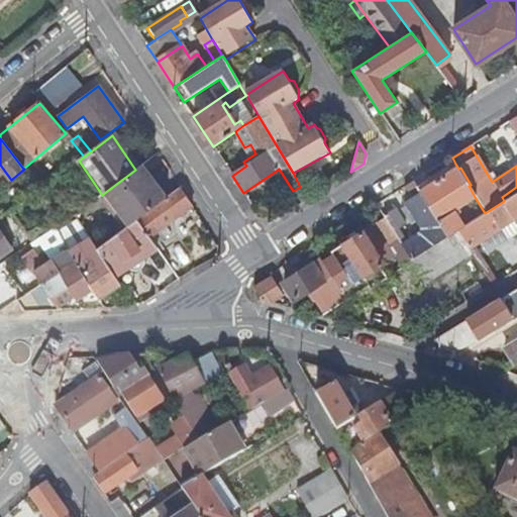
[(458,169),(455,164),(417,189),(446,238),(457,231),(463,227),(453,211),(475,197),(469,186),(458,169)]
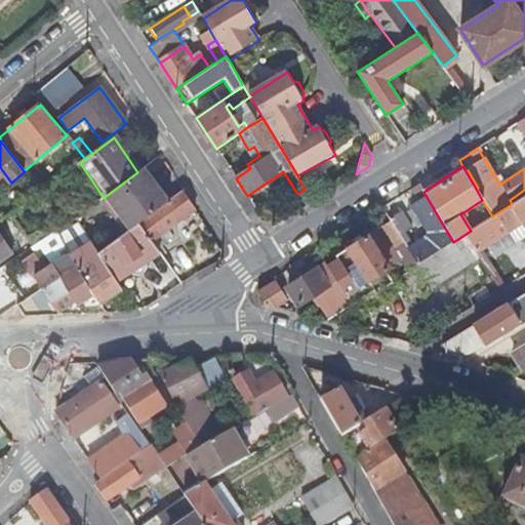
[(131,228),(138,223),(167,201),(153,184),(151,186),(146,180),(149,177),(143,168),(137,172),(105,197),(131,228)]
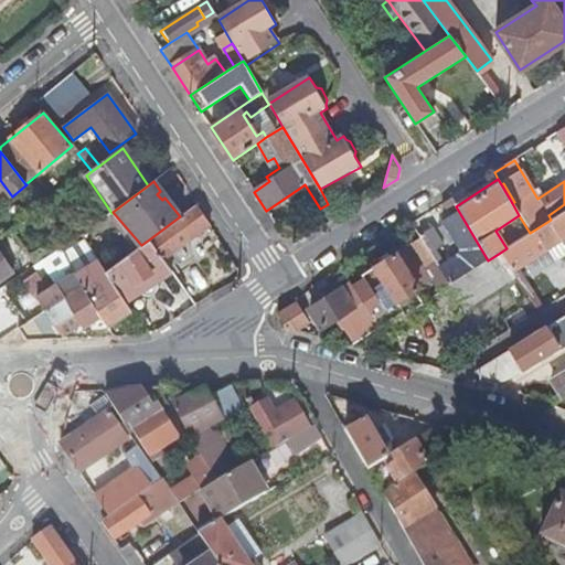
[(305,184),(300,188),(316,212),(316,211),(320,209),(305,184)]
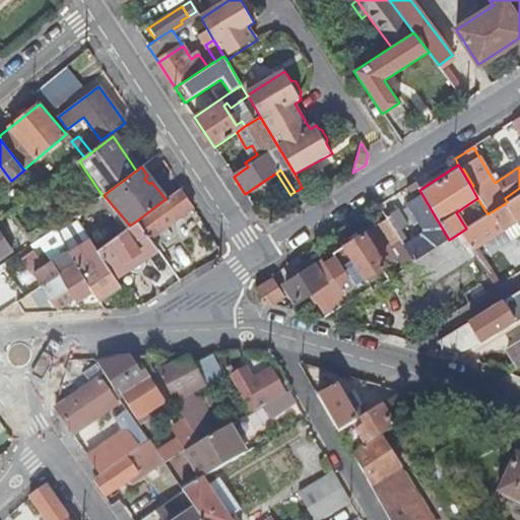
[(419,190),(415,184),(405,190),(414,199),(406,204),(408,208),(417,224),(423,232),(416,238),(407,244),(401,233),(406,228),(396,211),(385,217),(386,219),(412,263),(449,240),(419,190)]
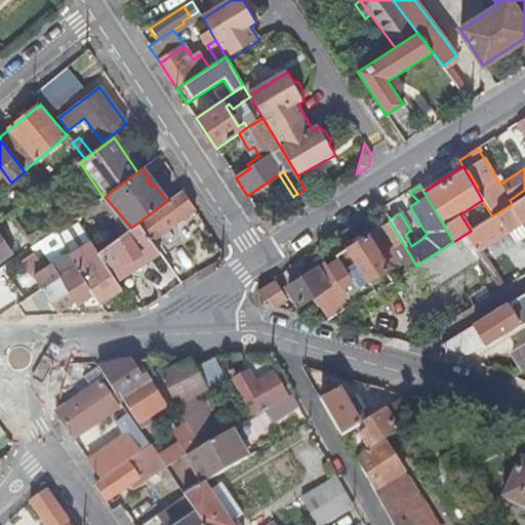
[(297,194),(293,196),(301,209),(313,203),(305,190),(297,194)]
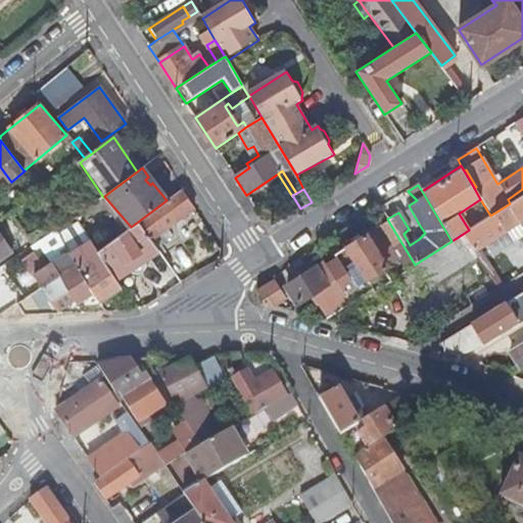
[(151,241),(194,209),(181,190),(167,200),(138,222),(151,241)]
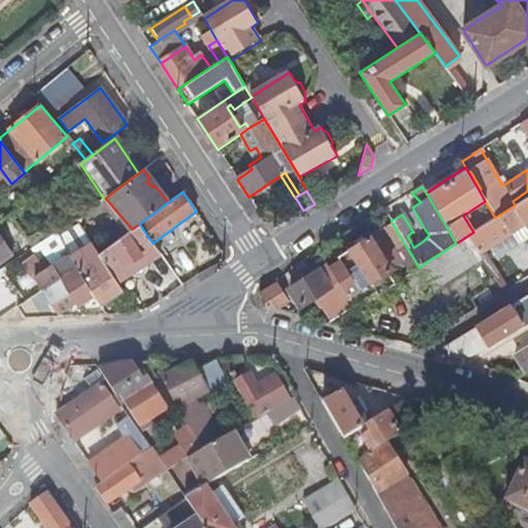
[(527,196),(515,205),(512,207),(518,217),(523,225),(525,230),(527,227),(527,196)]
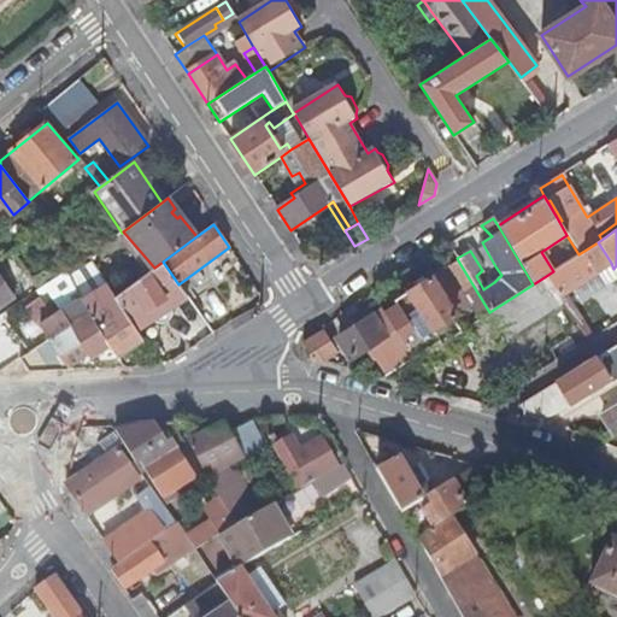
[(605,253),(598,242),(579,254),(553,271),(546,276),(558,297),(611,263),(605,253)]
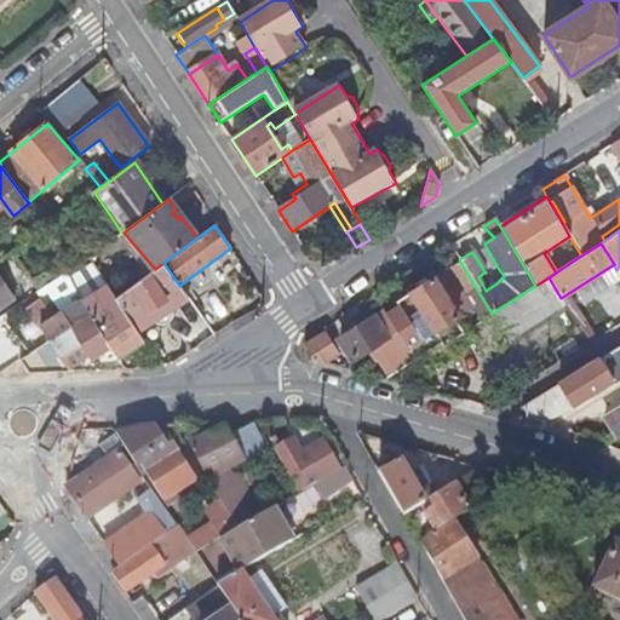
[(498,268),(487,248),(481,253),(492,273),(498,268)]
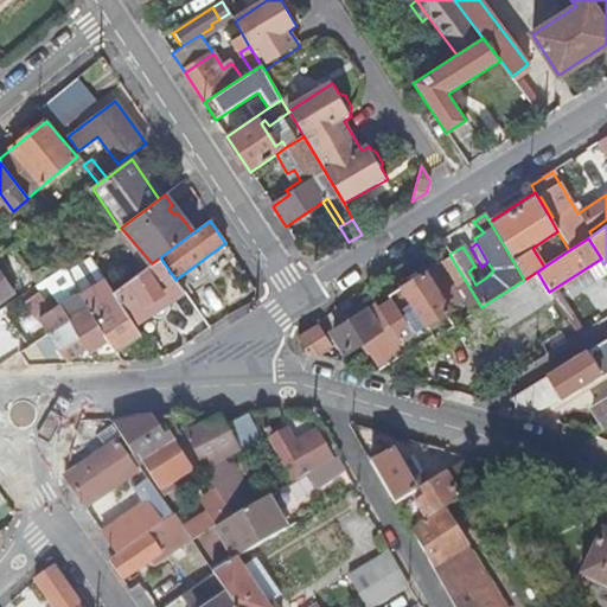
[(471,314),(481,307),(451,256),(438,264),(461,304),(464,302),(471,314)]
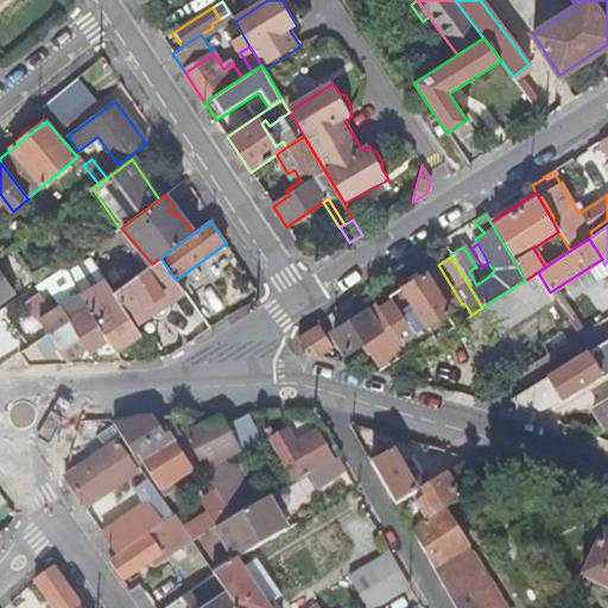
[(134,325),(185,293),(176,280),(160,258),(152,264),(114,292),(121,303),(134,325)]
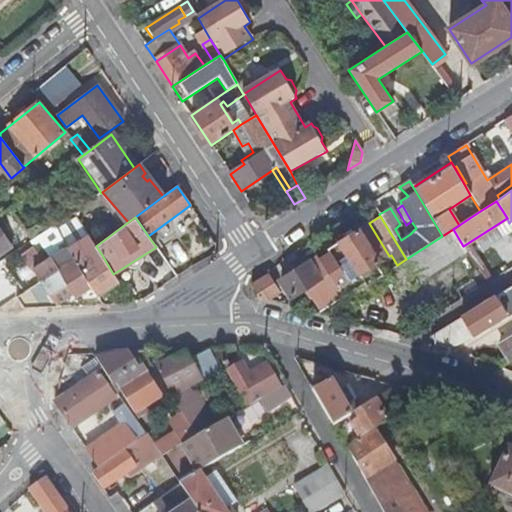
[(383,277),(375,265),(389,256),(369,223),(327,249),(330,254),(319,260),(343,298),(364,285),(366,288),(383,277)]
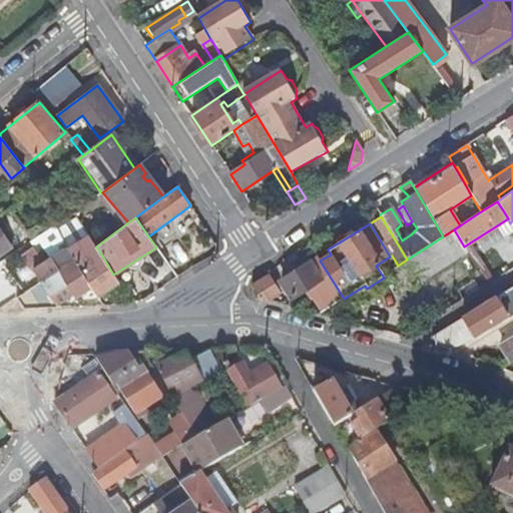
[(454,229),(443,236),(407,260),(398,266),(411,289),(467,251),(464,246),(454,229)]
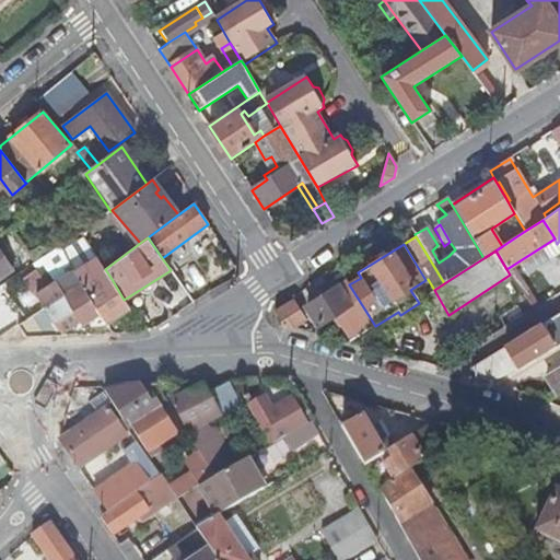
[(0,279),(12,271),(0,253),(0,279)]
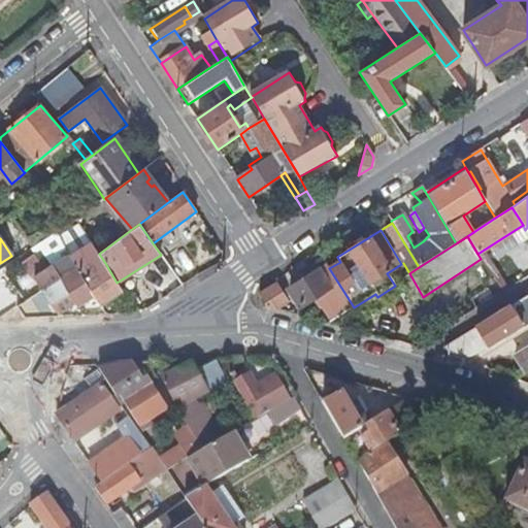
[(99,305),(122,291),(117,283),(105,263),(91,272),(85,263),(60,278),(52,267),(35,277),(39,285),(34,289),(37,294),(42,291),(52,304),(60,299),(65,307),(75,301),(77,306),(93,296),(99,305)]
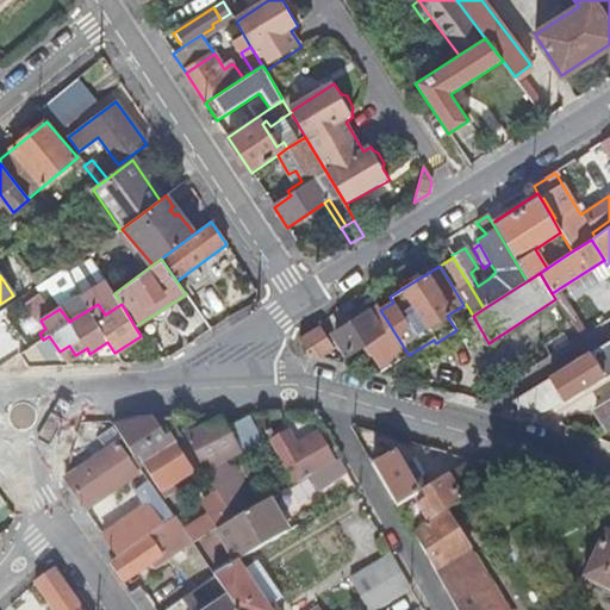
[(380,310),(378,306),(335,334),(347,354),(362,344),(369,356),(384,347),(396,365),(409,355),(380,310)]
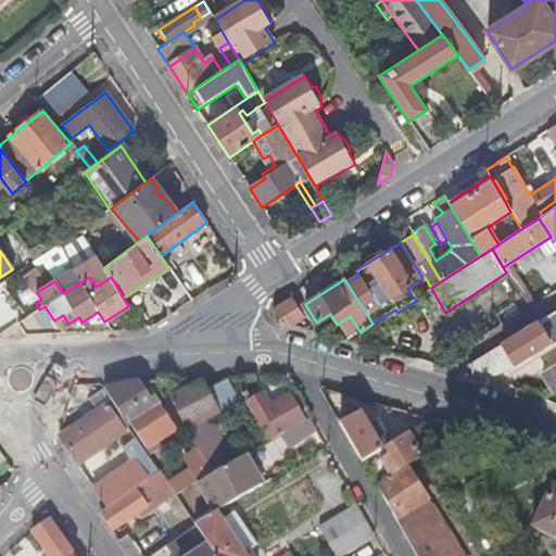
[(303,318),(291,299),(272,311),(279,324),(291,327),(303,318)]
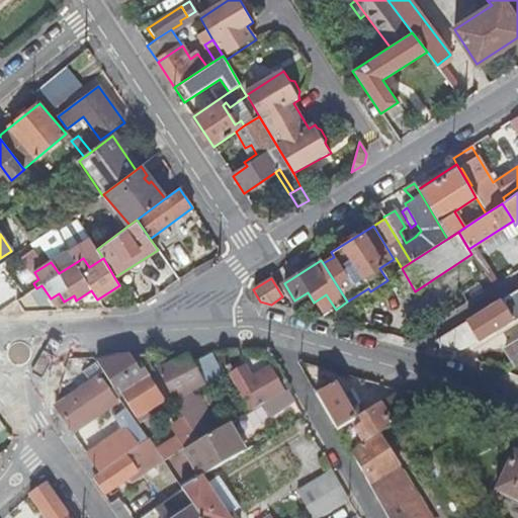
[(23,312),(58,310),(51,298),(41,285),(36,288),(16,301),(23,312)]
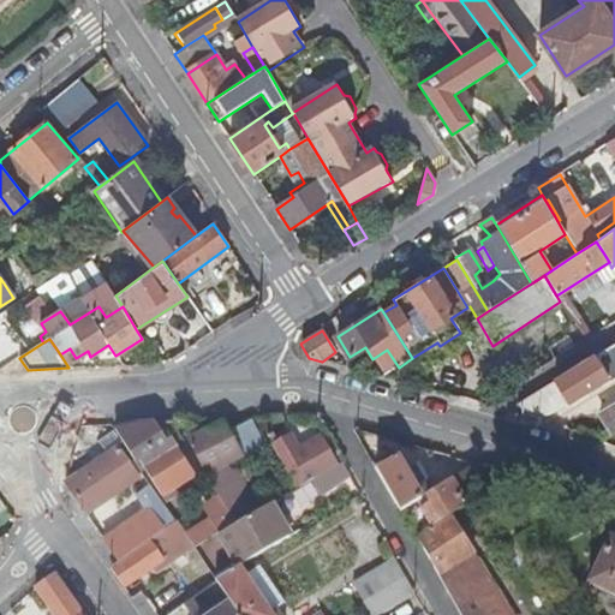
[(614,342),(517,404),(523,417),(537,421),(605,378),(608,382),(614,377),(614,342)]
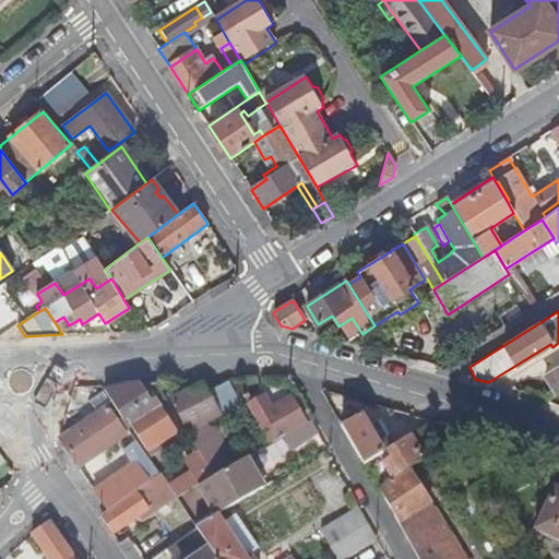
[(556,395),(558,393),(558,368),(545,378),(556,395)]
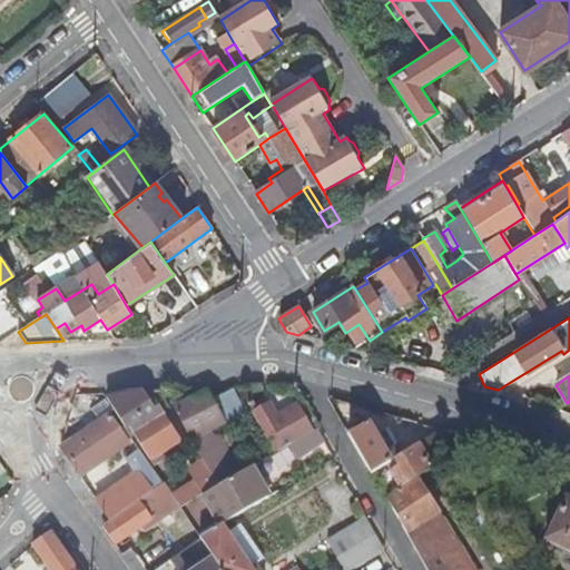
[(187,435),(159,392),(125,394),(109,400),(133,438),(135,435),(151,460),(179,441),(187,435)]
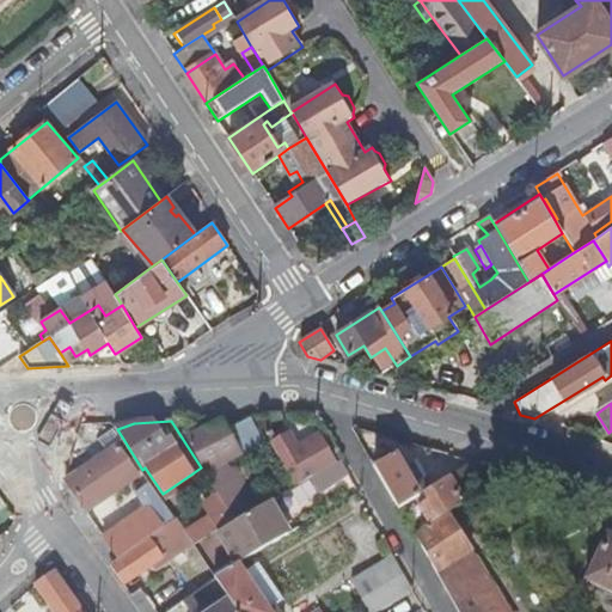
[(206,467),(202,470),(219,495),(236,521),(257,509),(232,470),(236,469),(230,459),(250,448),(237,427),(228,432),(222,423),(191,440),(206,467)]
